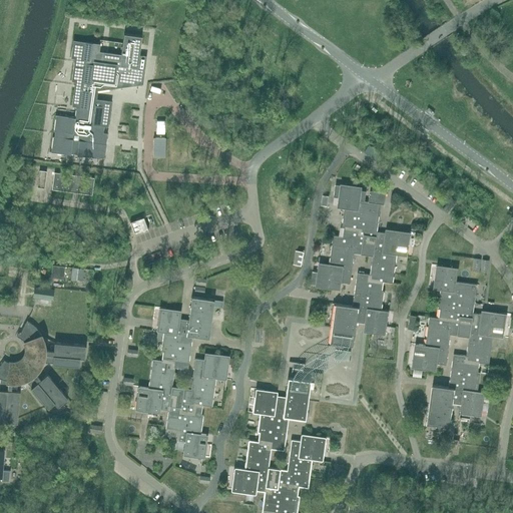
[(139,55),(141,36),(124,33),(121,54),(99,51),(100,44),(73,40),(70,57),(74,58),(71,81),(75,81),(71,106),(75,106),(74,117),(55,114),(53,130),(54,130),(54,136),(52,136),(50,151),(70,154),(70,153),(76,153),(76,155),(96,157),(96,156),(103,157),(107,133),(103,132),(104,125),(108,126),(111,101),(96,99),(97,90),(119,87),(119,83),(129,82),(130,86),(142,84),(146,56),(139,55)]
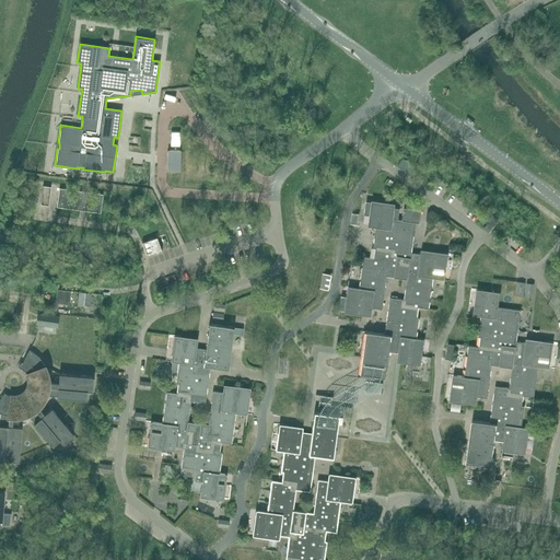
[(165,130),(175,131),(177,109),(167,108),(165,130)]
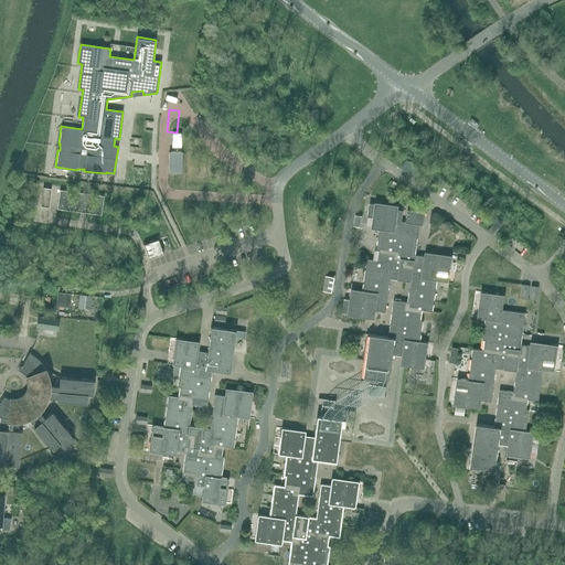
[(182,152),(169,152),(169,172),(182,173),(182,152)]
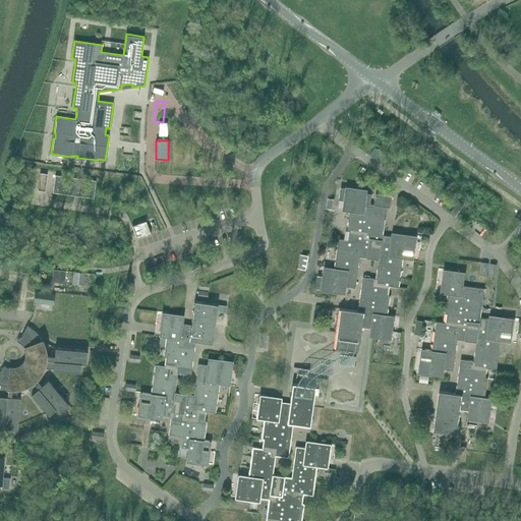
[(387,166),(392,159),(381,151),(375,157),(387,166)]
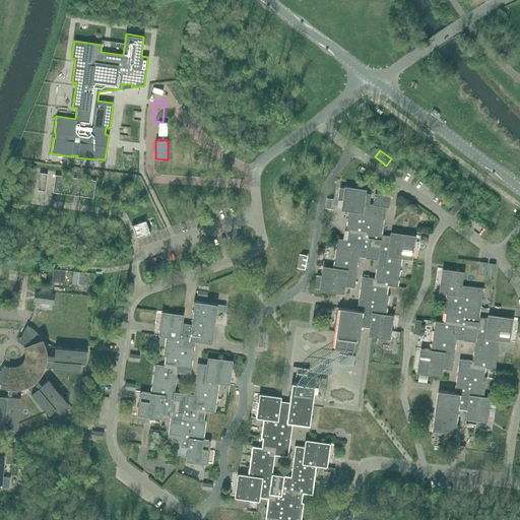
[(45,191),(47,174),(40,173),(38,190),(45,191)]
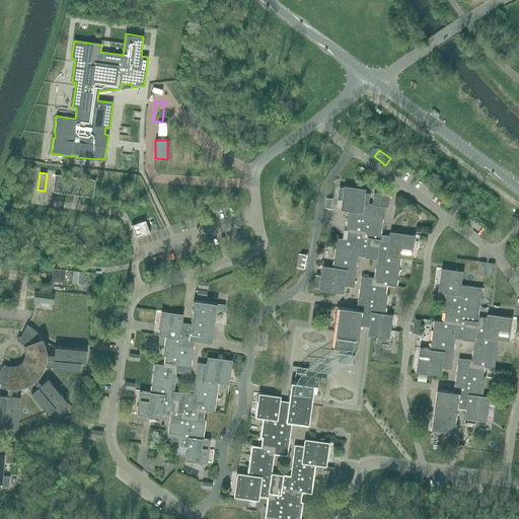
[(95,179),(63,175),(55,174),(53,192),(92,197),(95,179)]
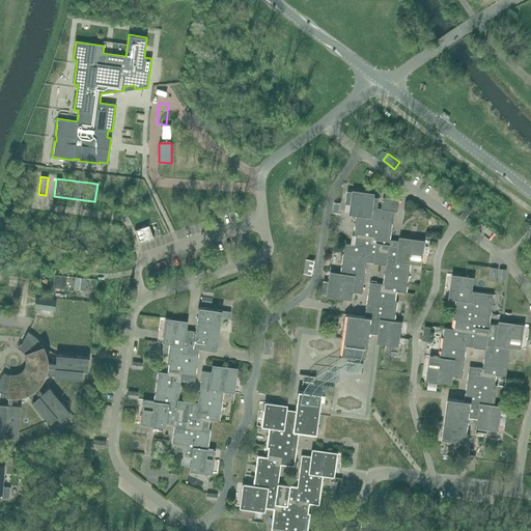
[(355,245),(345,244),(341,273),(339,283),(324,280),(322,294),(341,297),(342,294),(353,296),(354,292),(368,295),(365,316),(348,314),(344,313),(341,334),(345,334),(348,335),(347,344),(343,343),(343,344),(342,354),(366,358),(369,333),(379,334),(378,339),(386,340),(386,342),(397,344),(398,343),(399,331),(401,322),(395,320),(397,301),(395,301),(396,291),(407,292),(411,263),(411,262),(412,253),(421,254),(423,243),(423,242),(418,241),(410,240),(410,242),(400,241),(390,240),(394,211),(398,211),(399,198),(384,196),(382,208),(372,206),(374,197),(366,196),(366,193),(358,192),(354,192),(354,193),(352,204),(358,205),(357,216),(357,217),(354,235),(356,235),(355,245)]
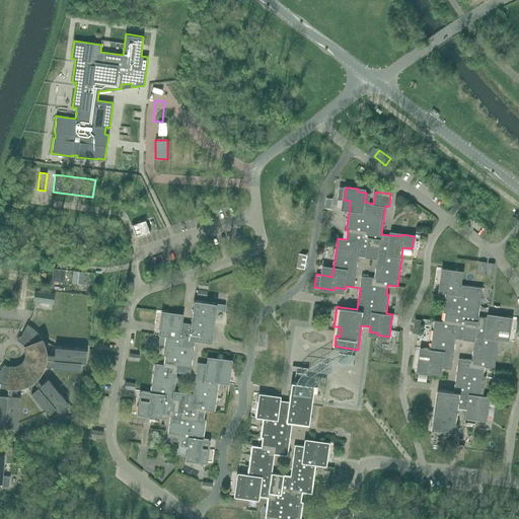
[(453,215),(461,203),(456,200),(448,211),(453,215)]
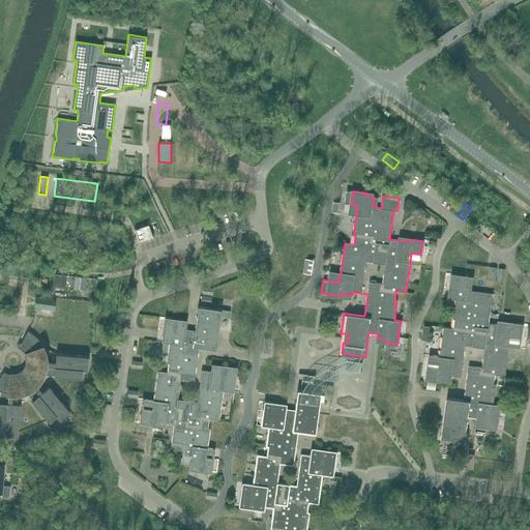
[(139,242),(153,238),(148,225),(135,229),(139,242)]
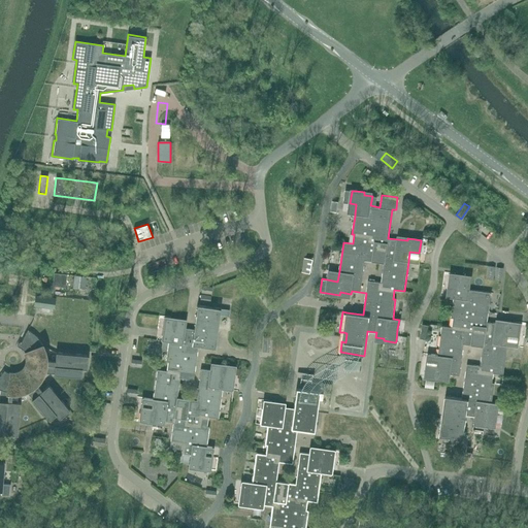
[(494,281),(495,267),(488,266),(487,279),(494,281)]
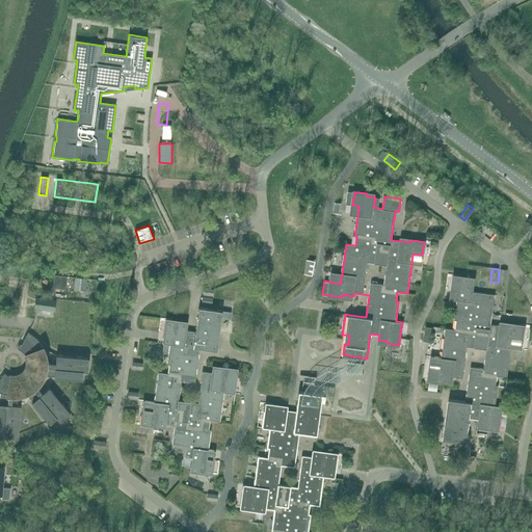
[(30,280),(31,273),(23,272),(10,270),(10,274),(10,276),(30,280)]
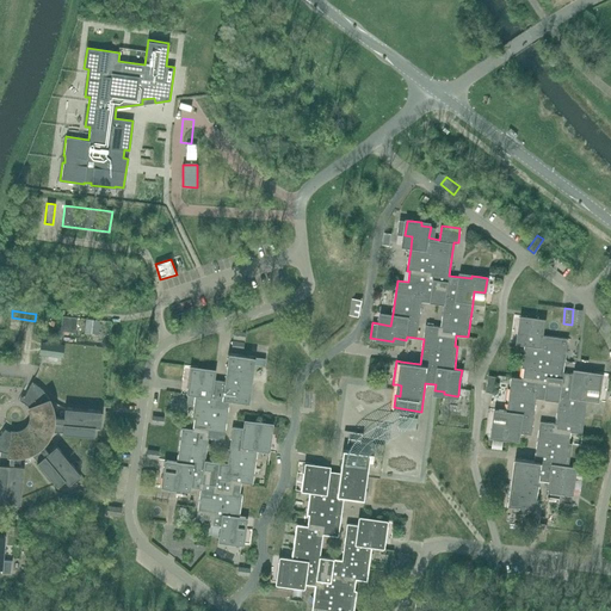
[(62,315),(61,331),(75,332),(76,318),(62,315)]
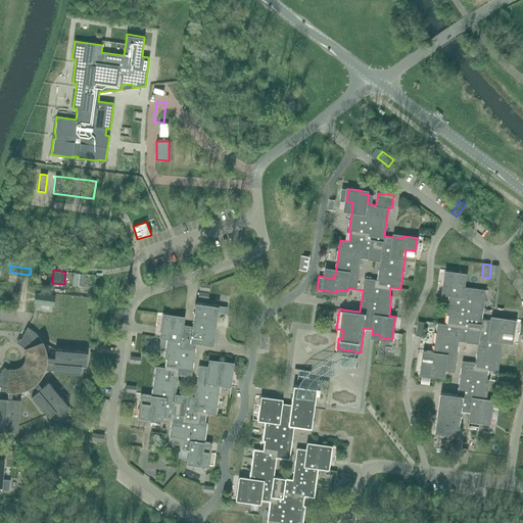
[(486,289),(465,287),(467,277),(459,276),(459,273),(452,272),(446,272),(444,284),(450,285),(446,315),(448,315),(447,324),(437,323),(432,362),(423,360),(422,373),(434,375),(435,372),(445,374),(445,371),(461,373),(458,394),(441,392),(435,432),(459,435),(462,411),(470,413),(470,417),(478,418),(477,420),(489,422),(491,410),(485,409),(489,379),(487,379),(488,370),(498,371),(504,332),(513,333),(515,321),(502,319),(502,322),(482,319),(486,289)]
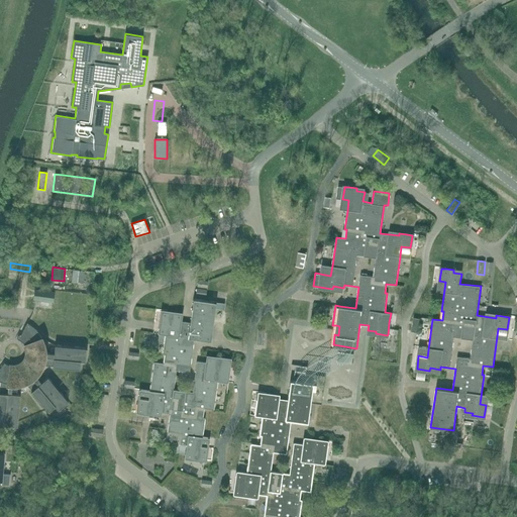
[(73,270),(71,281),(83,283),(85,271),(73,270)]
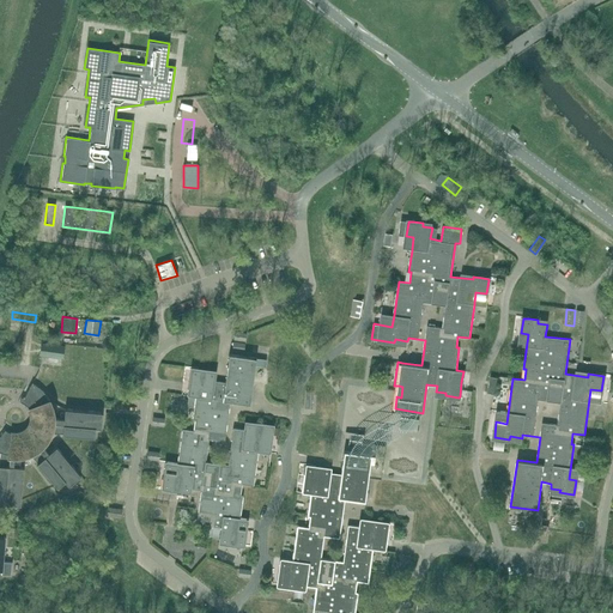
[(41,343),(40,354),(62,358),(65,346),(64,346),(56,345),(41,343)]
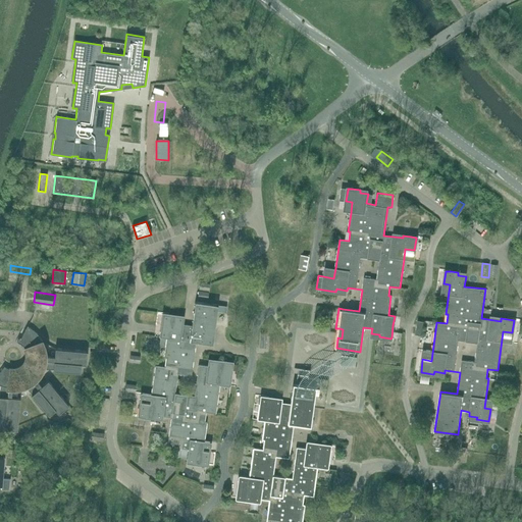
[(208,363),(207,366),(193,364),(196,342),(212,344),(218,305),(195,302),(192,325),(183,324),(184,320),(175,318),(176,316),(163,314),(162,327),(168,328),(164,357),(166,358),(165,366),(155,365),(150,404),(141,403),(139,415),(152,417),(152,415),(171,417),(167,447),(189,450),(187,459),(195,460),(195,463),(207,464),(209,452),(203,451),(207,422),(205,421),(206,412),(215,414),(220,375),(229,376),(231,363),(219,362),(218,364),(208,363)]
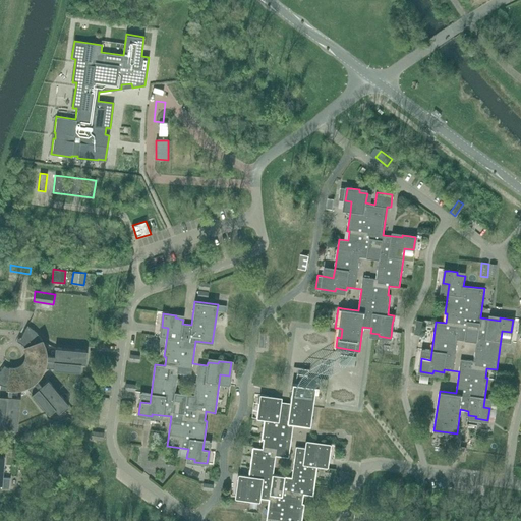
[(416,321),(414,335),(420,336),(422,322),(416,321)]
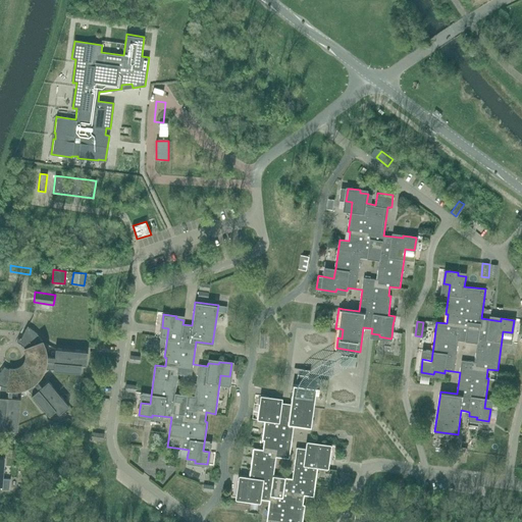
[(45,349),(43,344),(42,341),(39,336),(38,335),(33,330),(29,327),(28,326),(20,338),(24,342),(22,344),(20,343),(17,342),(17,343),(19,344),(21,345),(24,348),(25,349),(27,351),(27,356),(27,360),(25,360),(24,364),(23,364),(19,367),(19,368),(17,369),(15,369),(12,369),(8,368),(6,367),(4,366),(3,367),(5,368),(3,373),(1,373),(0,371),(0,422),(5,423),(5,428),(4,428),(4,429),(17,430),(20,398),(11,397),(12,387),(17,387),(20,387),(22,386),(25,385),(32,394),(32,395),(49,415),(55,409),(58,413),(68,405),(48,380),(41,386),(35,379),(36,378),(38,376),(42,369),(43,368),(53,369),(53,370),(80,372),(81,363),(86,364),(87,351),(55,349),(54,357),(45,356),(45,355),(45,353),(45,349)]
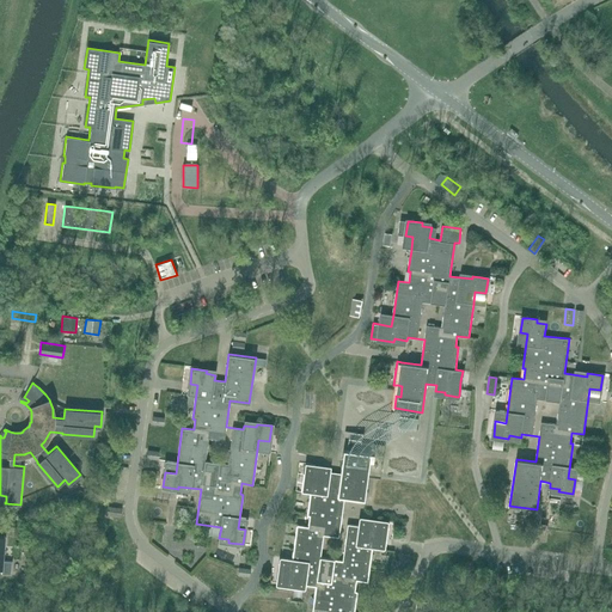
[(416,428),(417,418),(401,416),(399,426),(416,428)]
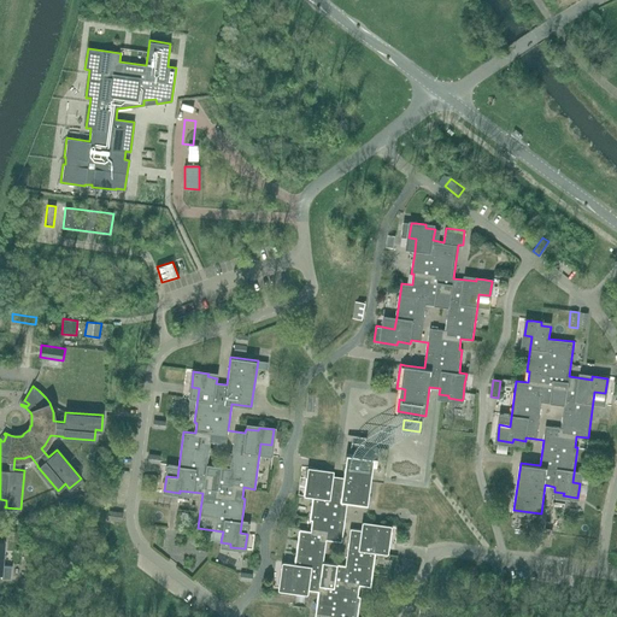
[(363,451),(365,438),(352,436),(351,450),(363,451)]
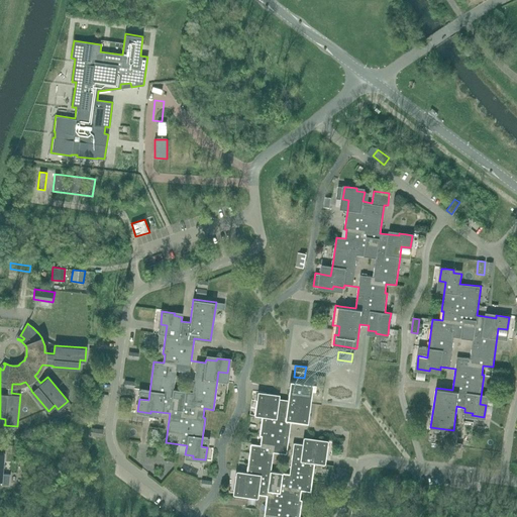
[(302,444),(288,442),(291,420),(307,422),(313,384),(291,381),(290,381),(287,404),(278,403),(279,398),(271,397),(271,395),(259,393),(257,406),(263,407),(259,435),(262,436),(260,444),(250,443),(246,473),(237,471),(236,477),(248,478),(247,482),(236,481),(234,493),(246,495),(247,493),(267,495),(263,516),(299,516),(302,500),(300,499),(301,490),(310,492),(315,453),(324,454),(326,441),(314,440),(313,442),(303,441),(302,444)]
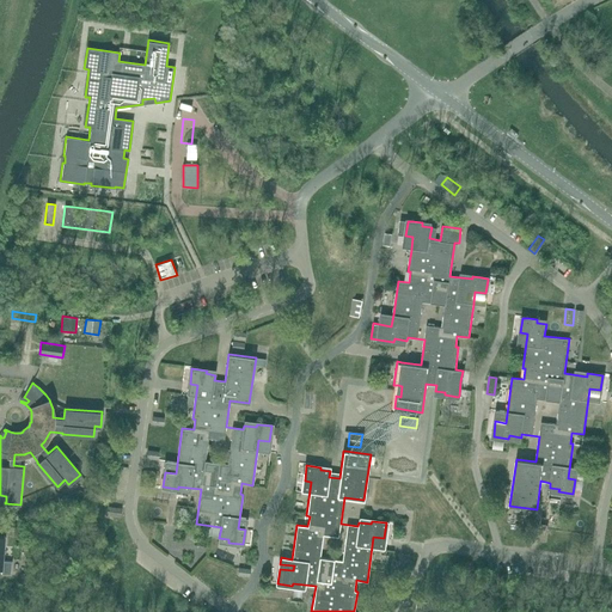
[(2,561),(5,538),(0,537),(0,570),(1,571),(1,574),(11,574),(11,562),(2,561)]
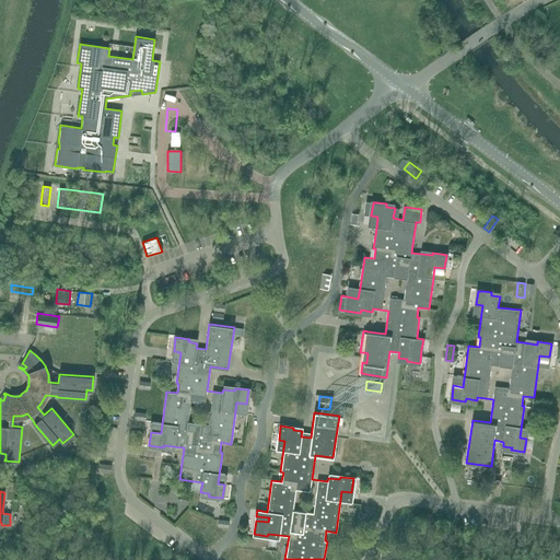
[(388,559),(389,550),(381,549),(378,559),(388,559)]
